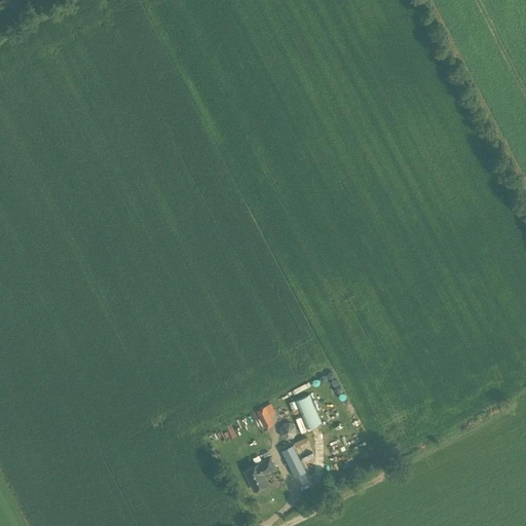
[(296,401),(303,419),(307,429),(322,423),(317,413),(316,412),(310,395),(296,401)]
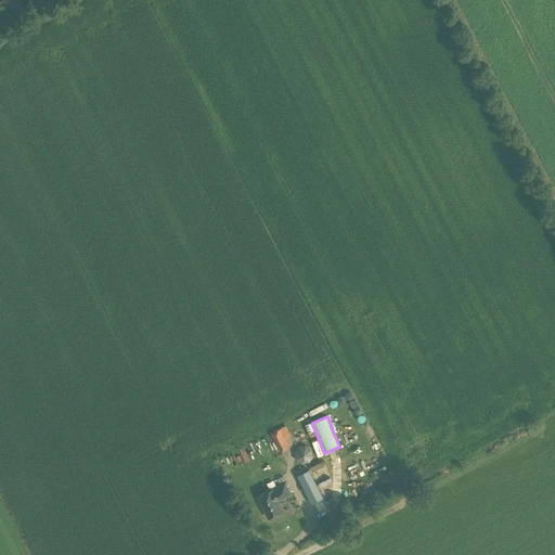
[(279,451),(289,446),(280,428),(270,434),(279,451)]
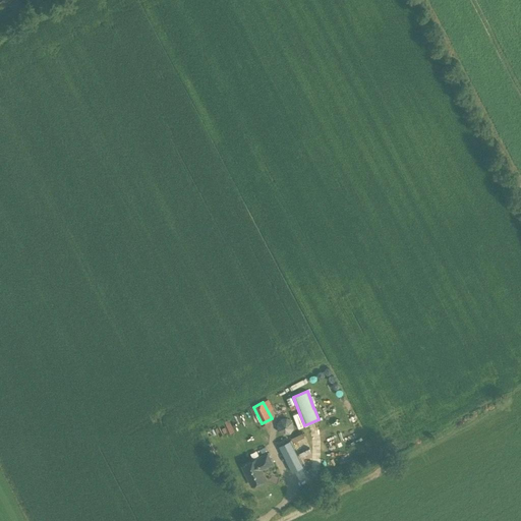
[(283,435),(289,433),(293,427),(292,421),(287,417),(280,418),(276,424),(278,431),(283,435)]
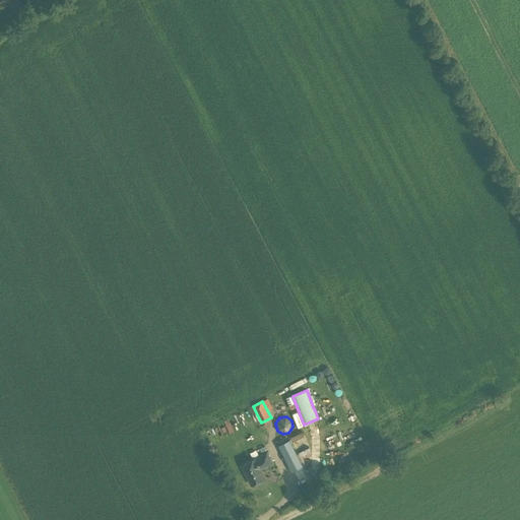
[(303,465),(289,439),(278,445),(291,471),(303,465)]
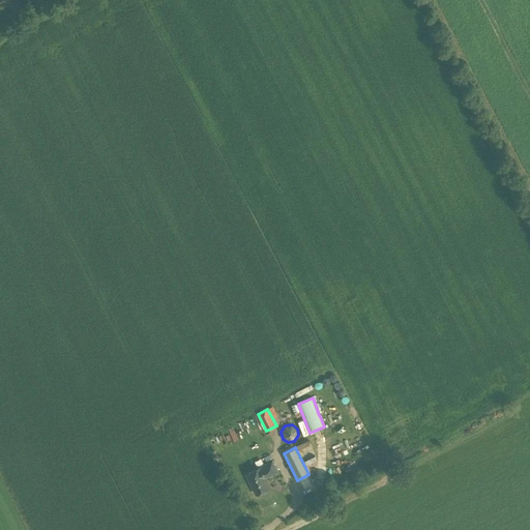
[(256,494),(270,487),(265,477),(276,472),(271,462),(246,474),(256,494)]
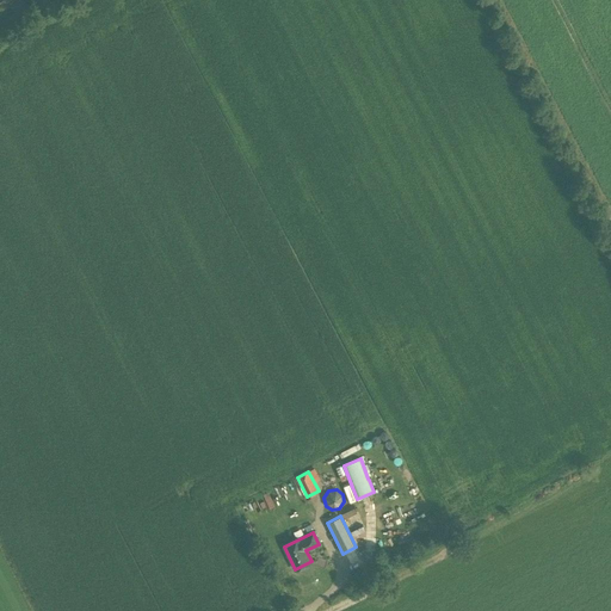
All buildings are outlined.
